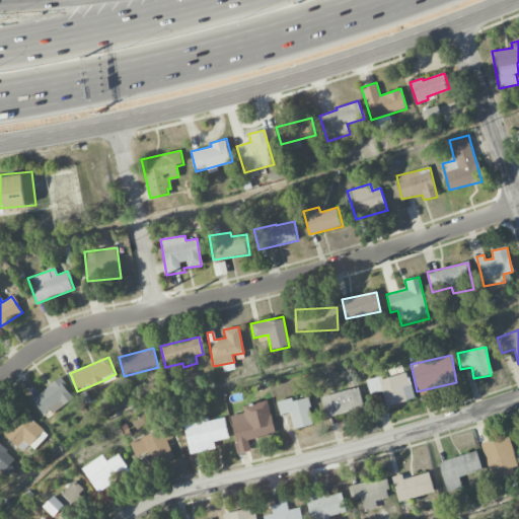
[(386,406),(415,399),(408,372),(382,379),(381,376),(366,380),(370,394),(382,391),(386,406)]
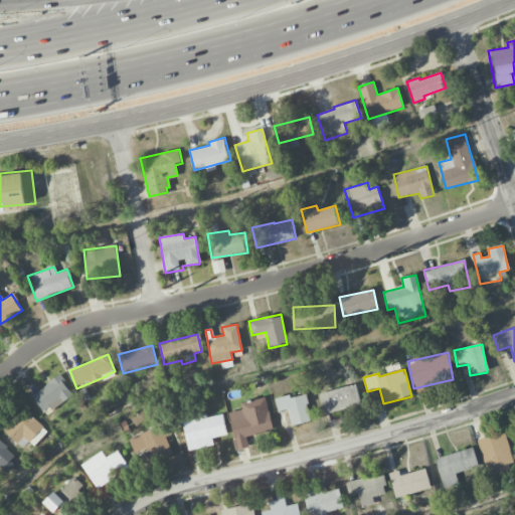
[(44,414),(72,393),(59,375),(31,395),(44,414)]
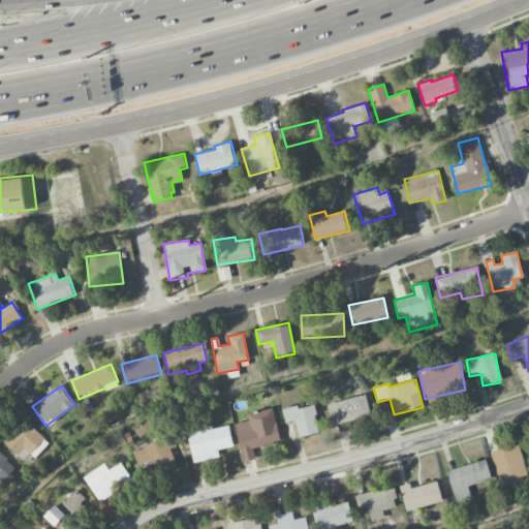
[(371,415),(365,395),(328,405),(334,426),(371,415)]
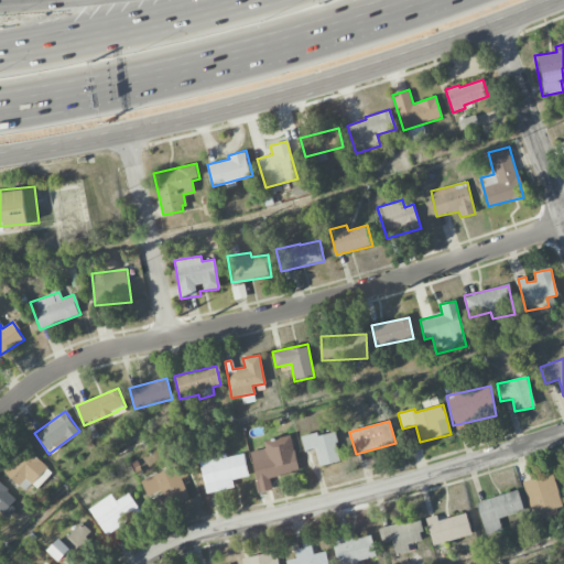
[(301,438),(304,451),(315,448),(320,466),(340,461),(333,431),(301,438)]
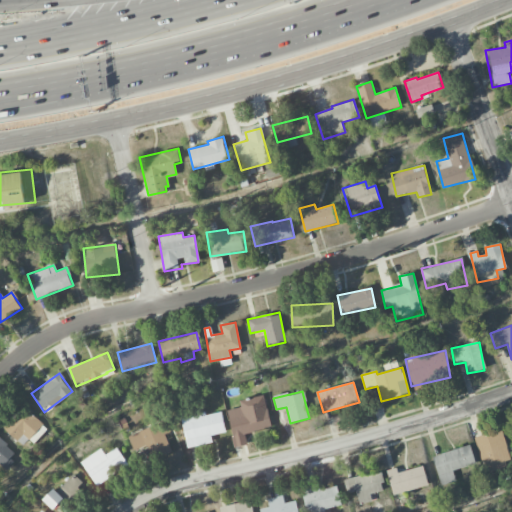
[(272,428),(264,395),(239,401),(241,407),(226,410),(235,447),(247,444),(245,434),(272,428)]
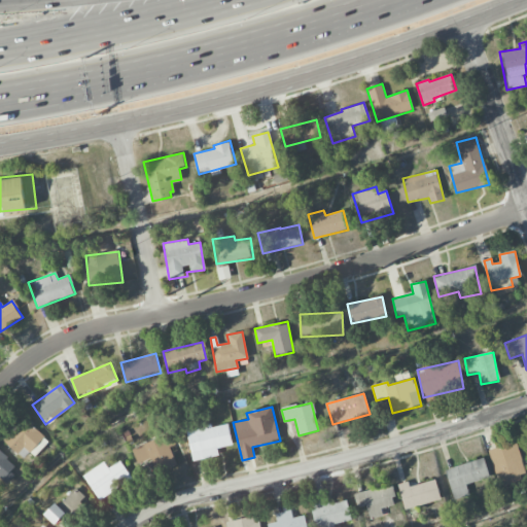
[(48,442),(24,418),(2,440),(23,459),(30,452),(35,456),(48,442)]
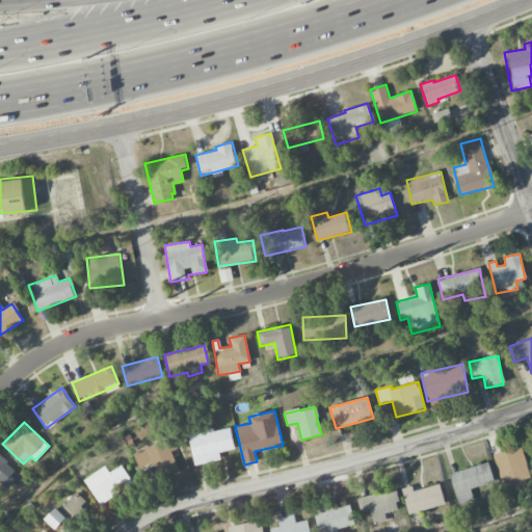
[(194,466),(220,460),(218,452),(234,449),(230,428),(213,431),(212,427),(188,432),(194,466)]
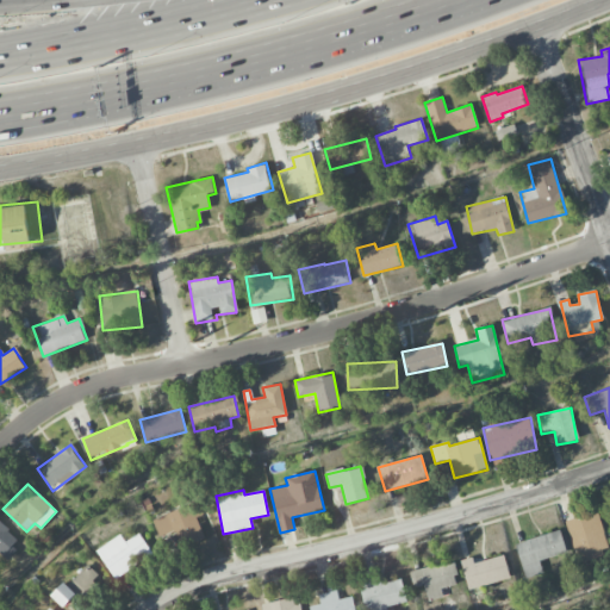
[(154,517),(162,549),(200,539),(192,506),(154,517)]
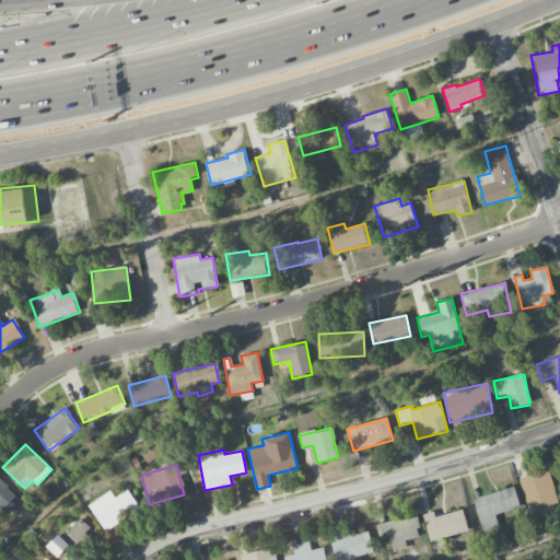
[(518,479),(532,517),(559,506),(559,505),(547,468),(518,479)]
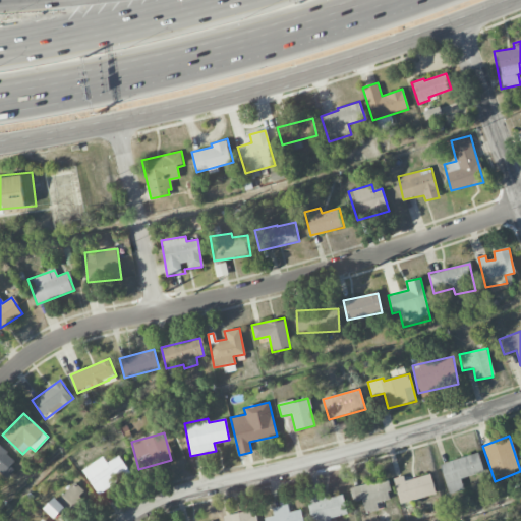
[(18,462),(0,446),(0,472),(5,477),(18,462)]
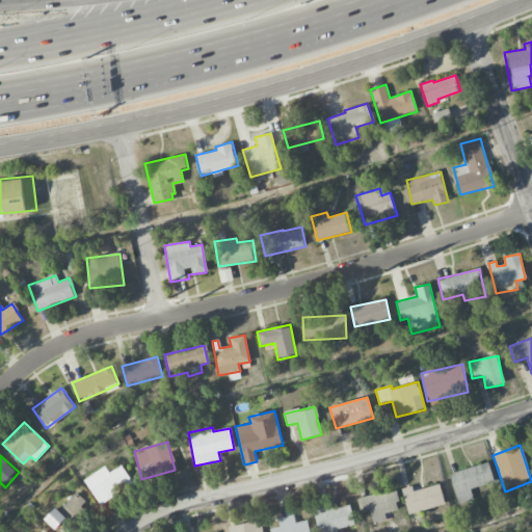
[(457,504),(473,500),(470,489),(494,482),(488,462),(448,474),(457,504)]
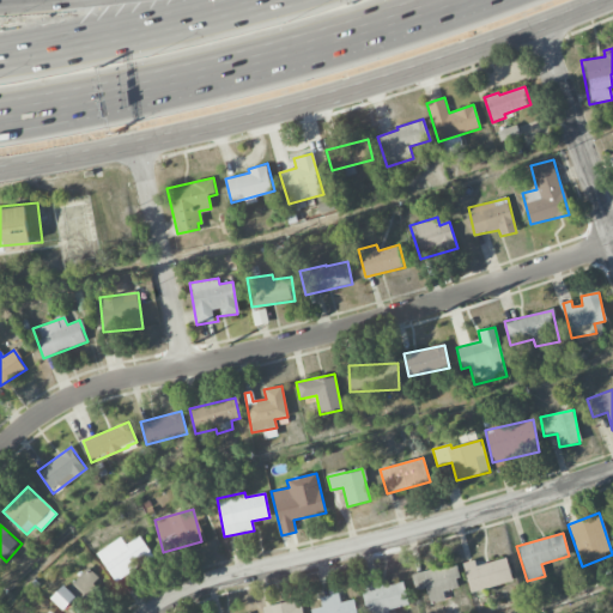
[(126,545),(121,538),(97,552),(115,582),(153,558),(139,536),(126,545)]
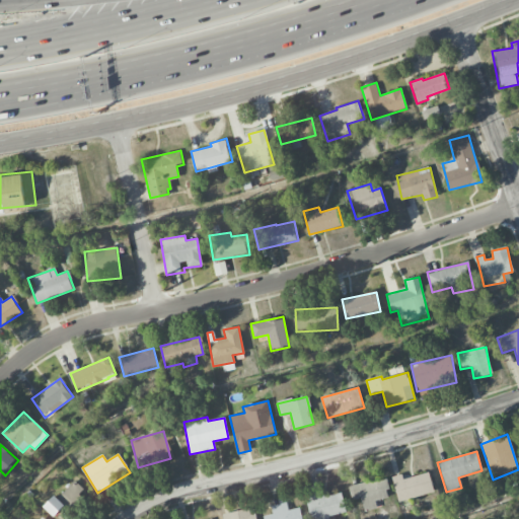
[(403,479),(401,473),(391,476),(398,502),(434,492),(429,472),(403,479)]
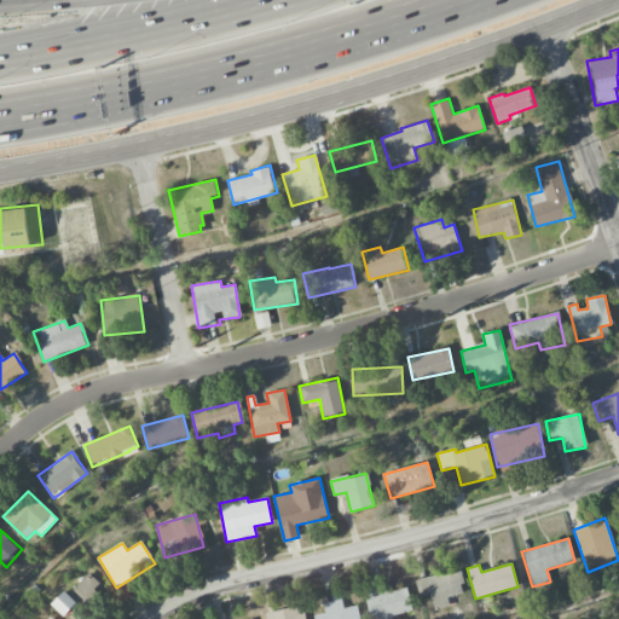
[(421,596),(431,594),(434,609),(449,606),(447,597),(464,594),(460,571),(417,580),(421,596)]
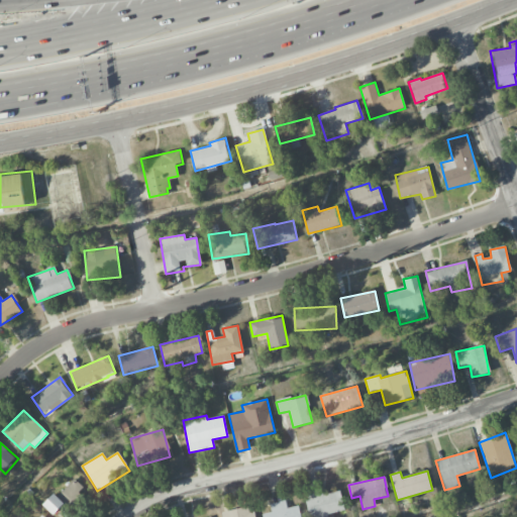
[(57,496),(65,504),(56,513),(61,516),(68,510),(71,513),(89,494),(73,479),(57,496)]
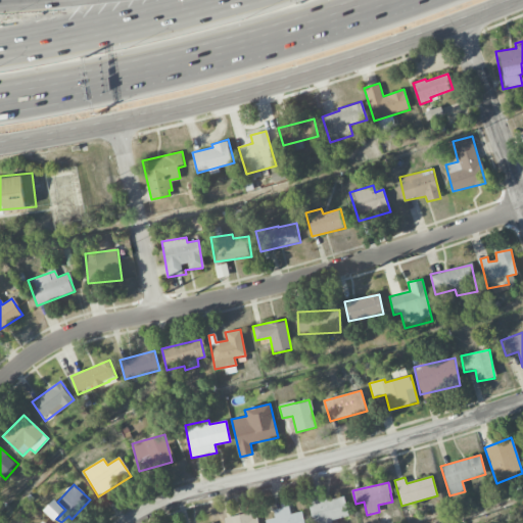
[(332,522),(332,520),(349,516),(344,496),(327,501),(325,493),(307,497),(314,522),(332,522)]
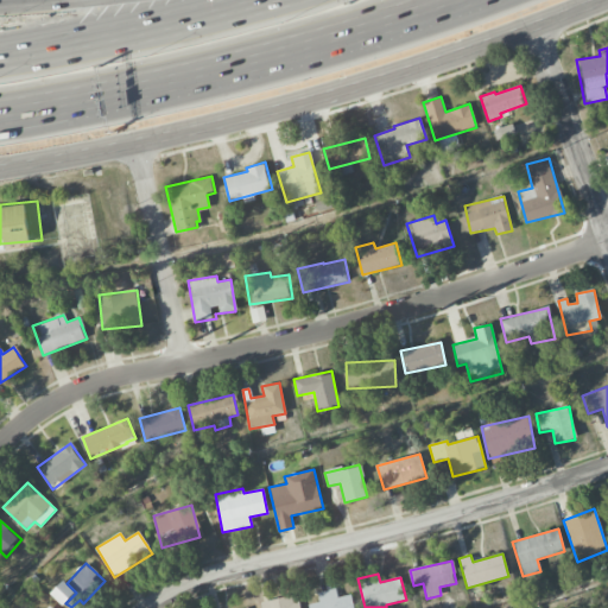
[(50,594),(62,605),(75,591),(63,581),(50,594)]
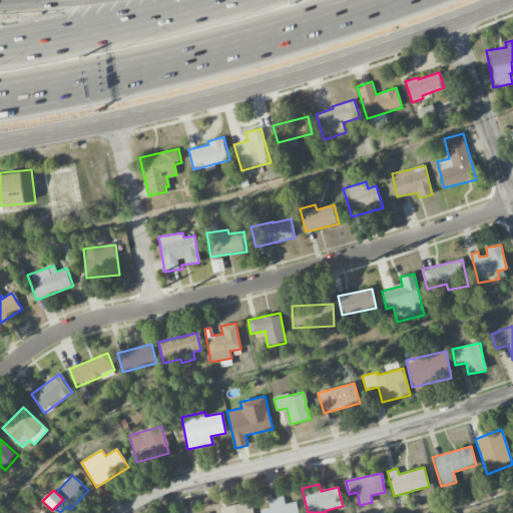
[(262,510),(262,512),(299,512),(297,502),(285,504),(284,496),(268,500),(270,508),(262,510)]
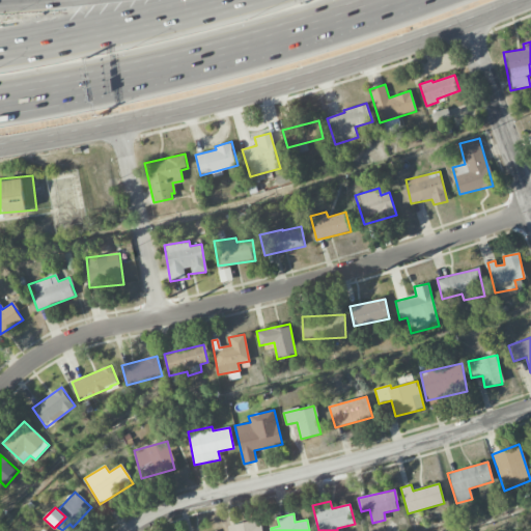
[(230,526),(231,530),(262,530),(261,525),(255,527),(253,520),(230,526)]
